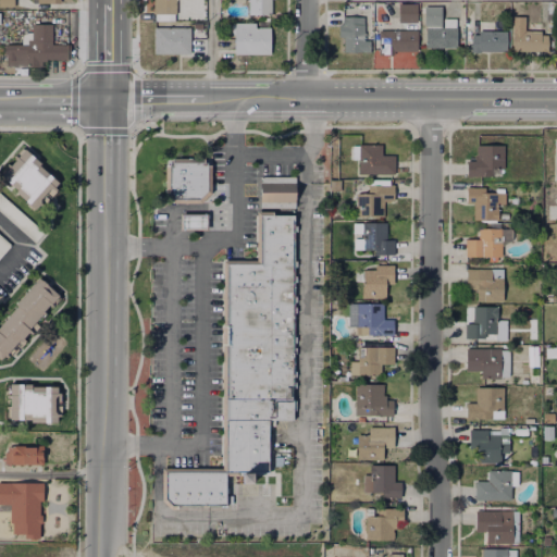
[(174,0),(174,13),(151,13),(151,0),(174,0)]
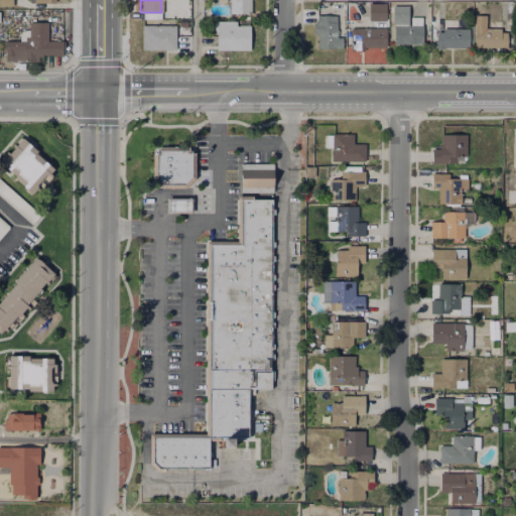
[(250,0),(250,13),(228,13),(228,0),(250,0)]
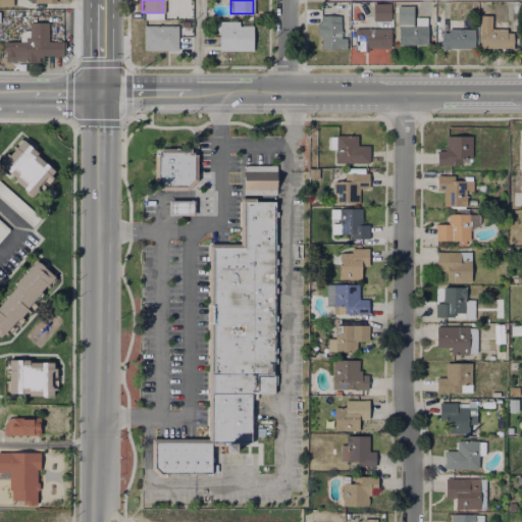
[(388,3),(388,19),(372,19),(372,3),(388,3)]
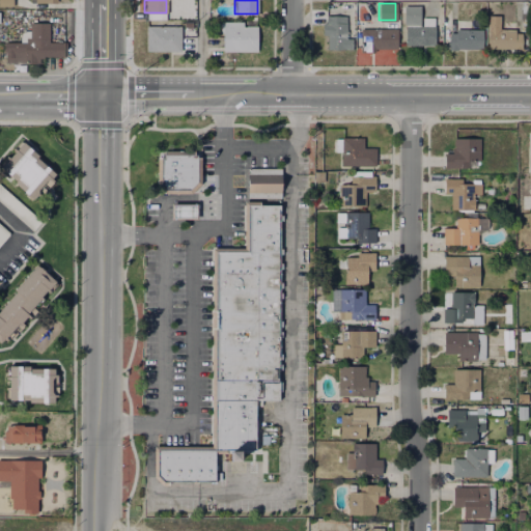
[(421,23),(402,23),(402,5),(421,5),(421,23)]
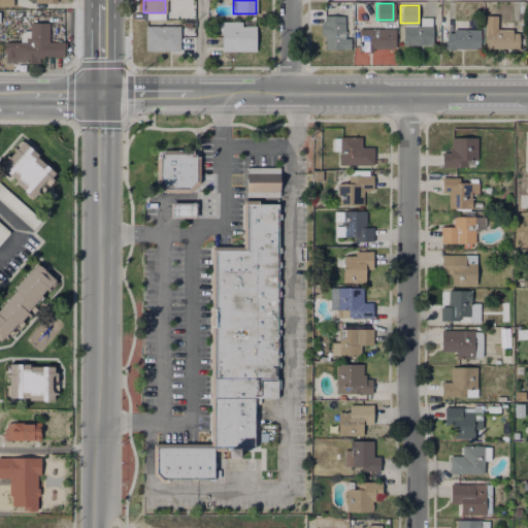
[(343,17),(343,38),(350,38),(349,48),(325,47),(325,34),(320,34),(320,23),(323,23),(323,15),(343,17)]
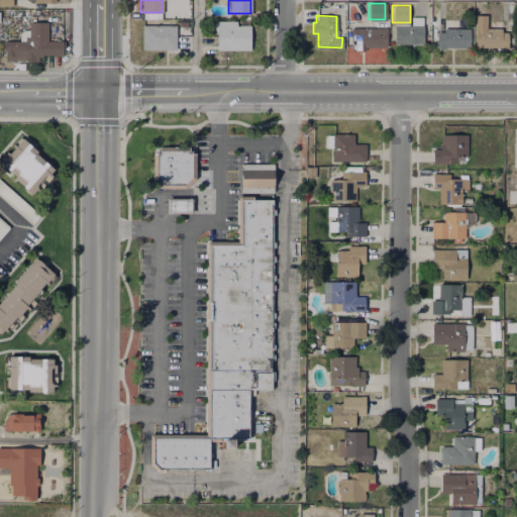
[(501,19),(501,32),(507,32),(507,47),(476,47),(476,27),(489,27),(489,19),(501,19)]
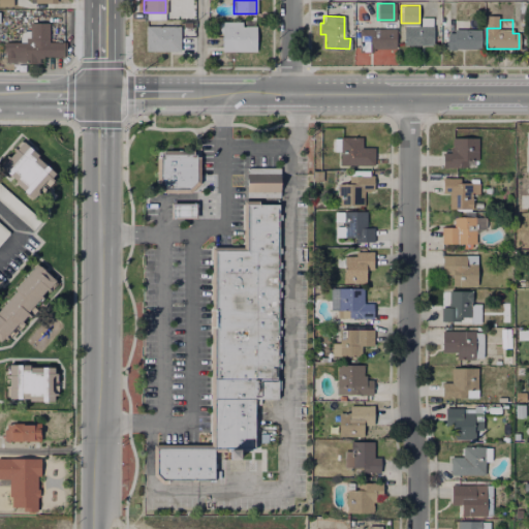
[(51,23),(50,41),(65,42),(64,56),(39,56),(38,63),(6,62),(7,52),(5,51),(5,41),(22,41),(22,35),(22,33),(27,30),(31,30),(31,22),(51,23)]
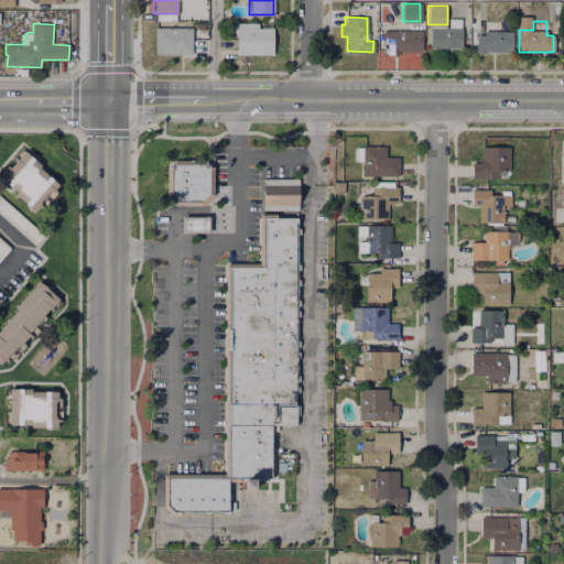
[(271,28),(271,53),(235,53),(235,34),(231,34),(232,24),(257,24),(257,26),(271,28)]
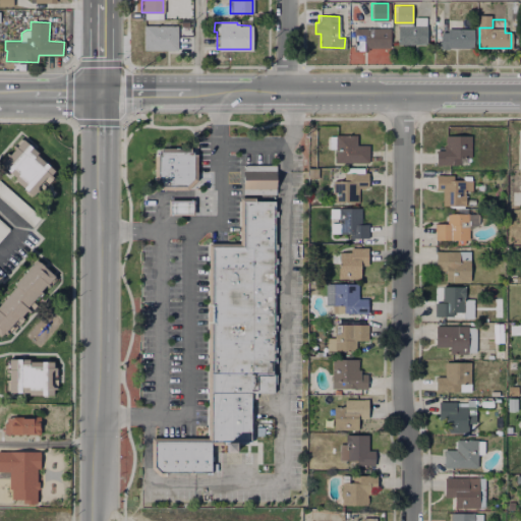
[(176,25),(176,50),(141,50),(141,24),(176,25)]
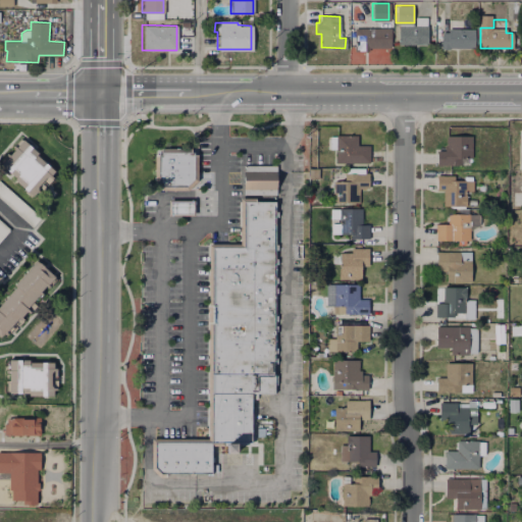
[(426,25),(426,45),(397,45),(398,25),(426,25)]
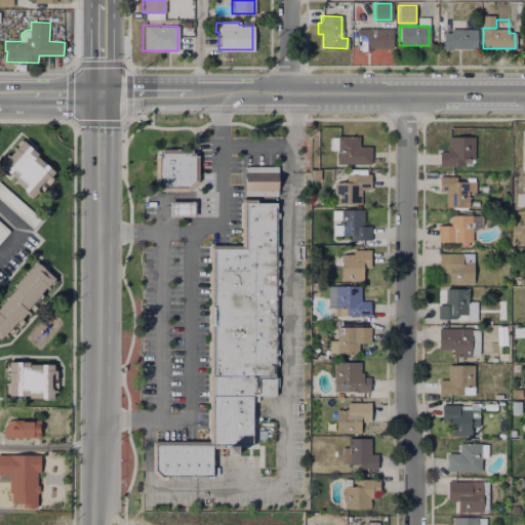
[(391,28),(391,47),(370,47),(370,50),(355,50),(356,28),(391,28)]
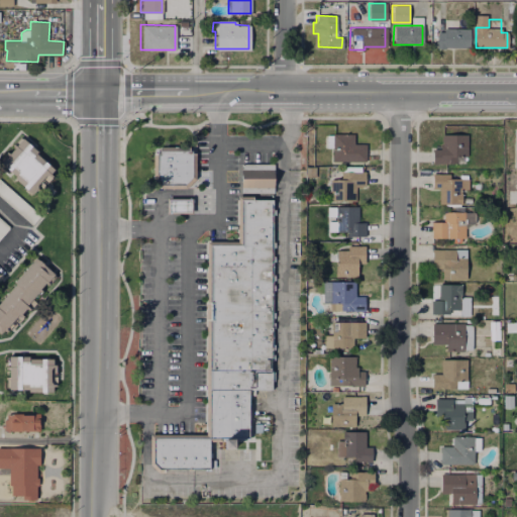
[(469,28),(469,48),(437,47),(437,31),(442,31),(442,28),(469,28)]
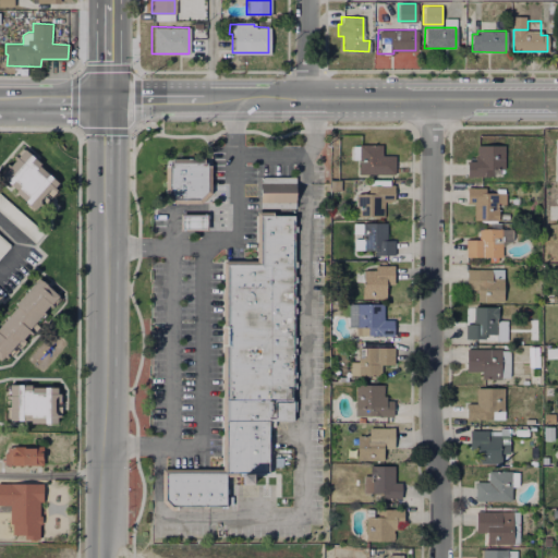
[(381,144),(381,155),(393,155),(393,174),(359,173),(358,159),(351,159),(351,145),(358,145),(381,144)]
